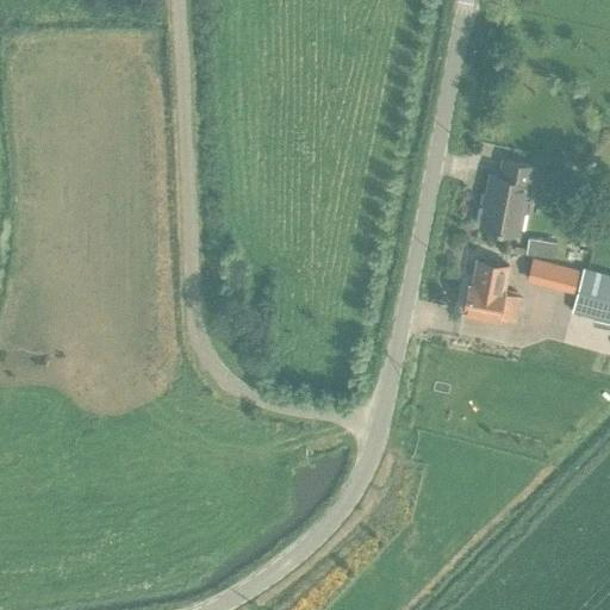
[(490,175),(479,226),(518,235),(526,199),(528,200),(535,167),(503,161),(499,176),(490,175)]
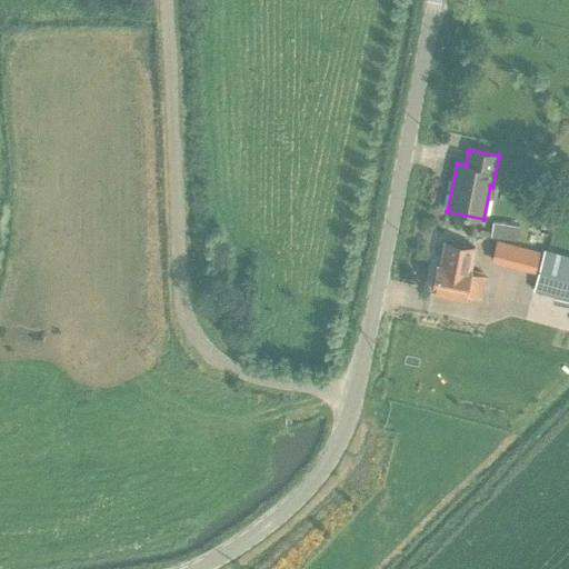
[(489,237),(516,242),(519,225),(492,219),(489,237)]
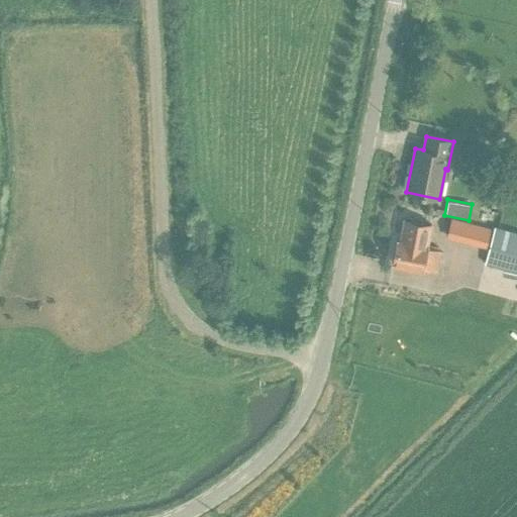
[(397,238),(392,263),(424,269),(424,267),(436,270),(440,249),(428,246),(428,244),(426,244),(431,223),(405,218),(400,239),(397,238)]
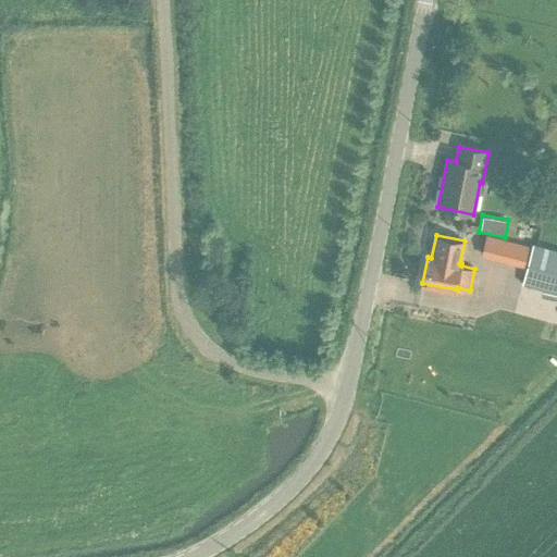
[(489,236),(484,255),(497,258),(503,239),(489,236)]
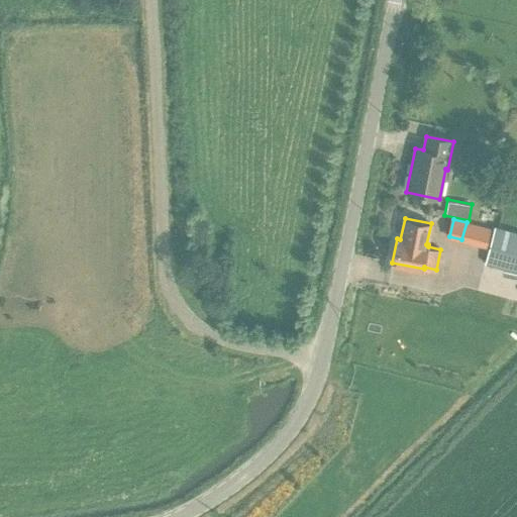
[(516,231),(494,226),(485,263),(516,271),(516,231)]
